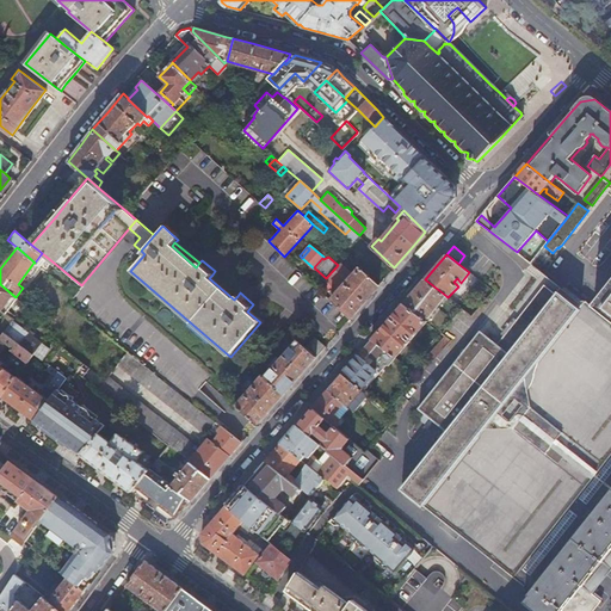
[(376,288),(380,285),(360,267),(352,276),(339,264),(338,265),(326,278),(325,279),(338,291),(331,300),(345,314),(350,319),(353,314),(376,288)]
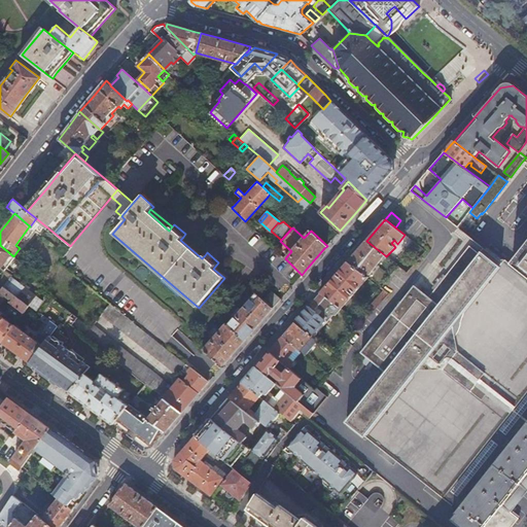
[(434,257),(417,280),(361,352),(365,356),(361,361),(365,365),(371,360),(374,363),(385,373),(374,387),(376,389),(353,417),(352,415),(347,422),(365,436),(369,433),(455,501),(526,410),(526,281),(503,262),(491,253),(483,247),(476,241),(458,227),(434,257)]
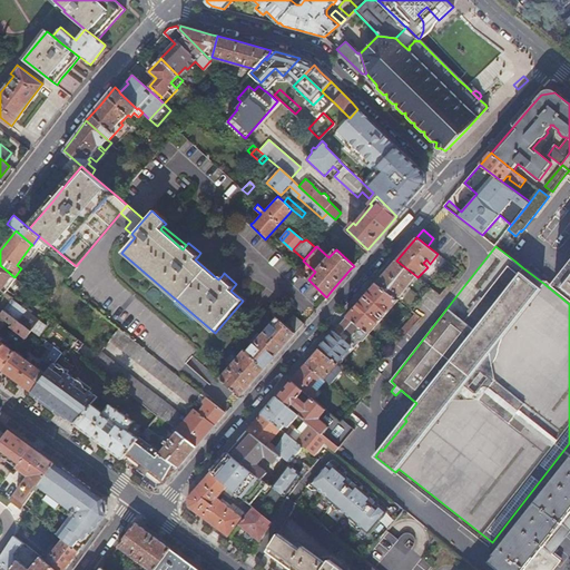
[(218,279),(222,276),(198,256),(195,259),(218,279)]
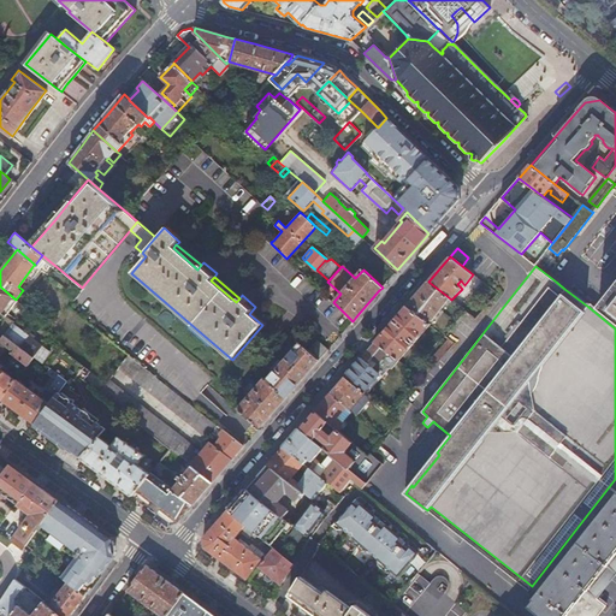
[(407,306),(431,324),(450,298),(428,282),(420,291),(407,306)]
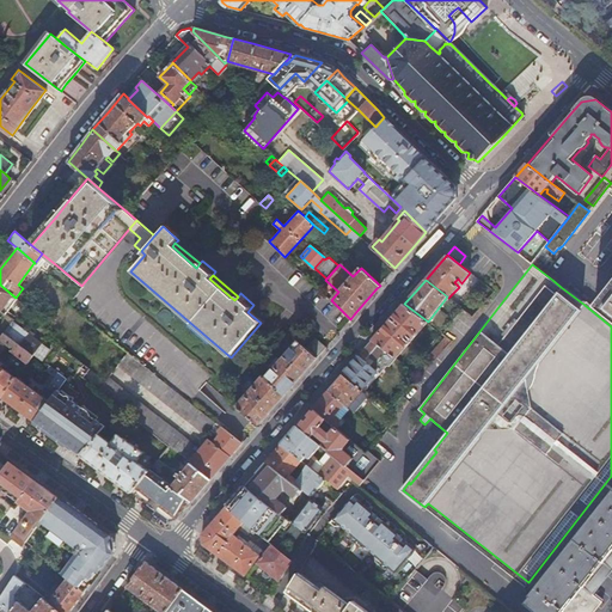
[(17,299),(16,298),(0,285),(0,310),(5,314),(17,299)]
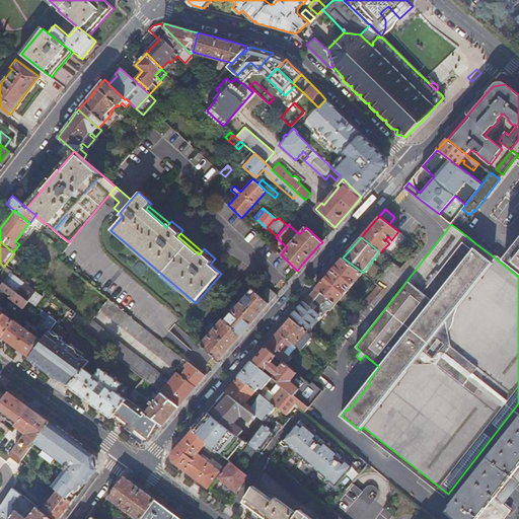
[(518,243),(510,255),(518,263),(518,243)]
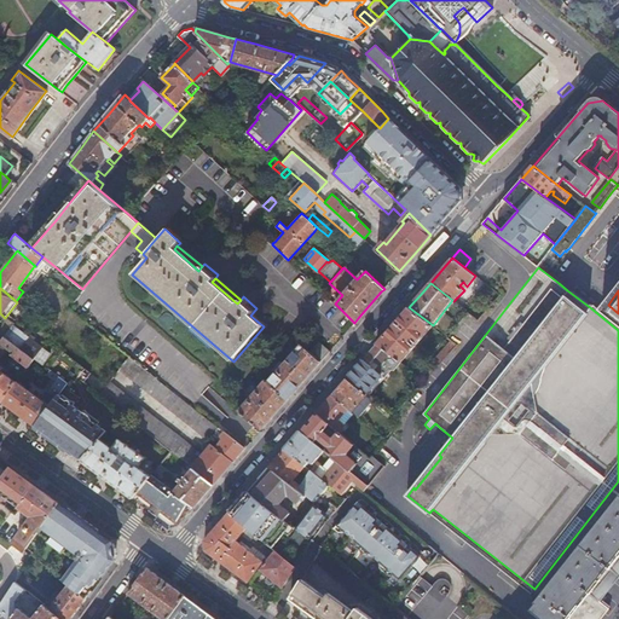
[(417,343),(433,325),(409,307),(395,323),(377,343),(391,353),(401,362),(415,346),(411,341),(412,340),(417,343)]
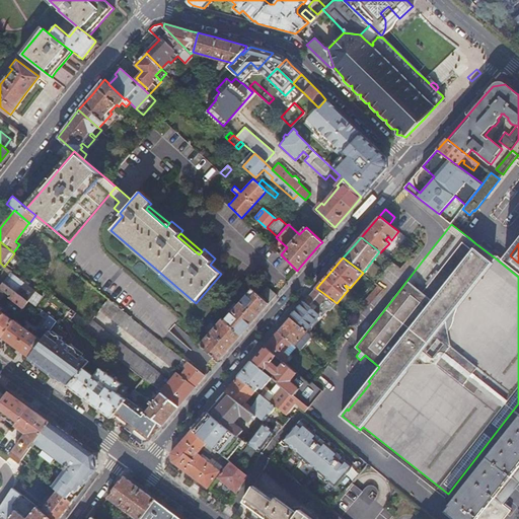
[(31,288),(10,272),(3,282),(27,299),(29,297),(26,295),(31,288)]
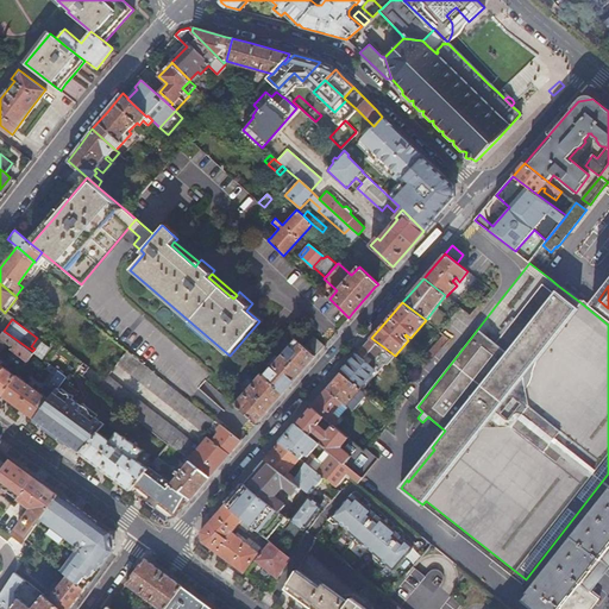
[(287,328),(280,336),(284,339),(290,332),(287,328)]
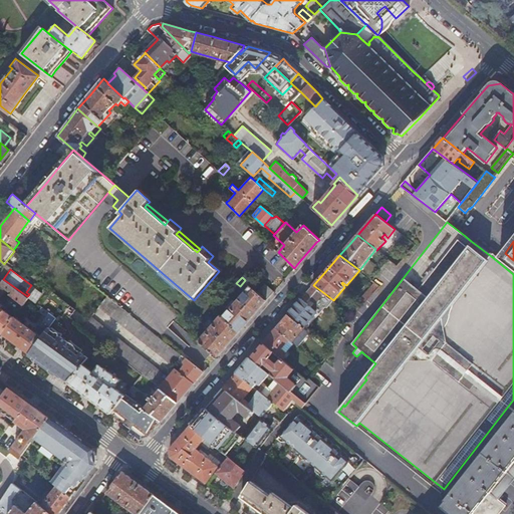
[(23,304),(28,297),(27,296),(3,279),(0,282),(0,332),(1,333),(13,317),(1,308),(2,306),(0,304),(0,303),(0,296),(6,289),(10,292),(8,294),(23,304)]
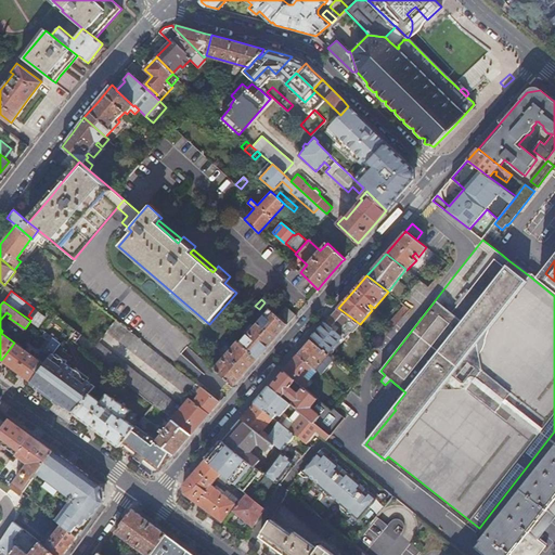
[(276,313),(287,324),(296,314),(284,305),(276,313)]
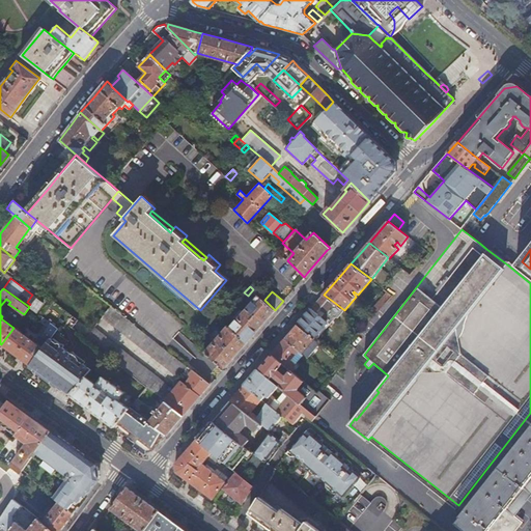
[(387,291),(360,323),(364,326),(365,327),(371,319),(392,296),(387,291)]
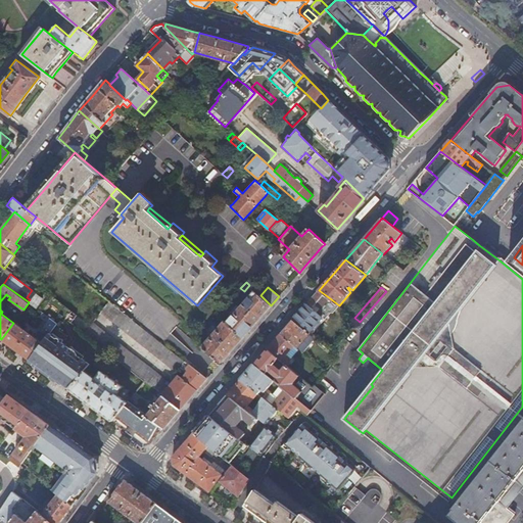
[(201,346),(221,363),(247,332),(271,305),(260,295),(254,290),(239,306),(237,304),(229,313),(230,315),(201,346)]
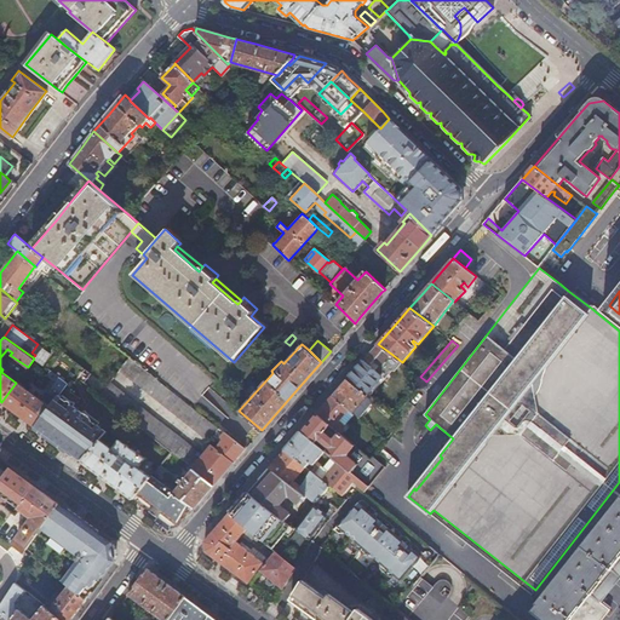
[(395,371),(402,362),(391,354),(378,344),(366,357),(363,360),(348,379),(366,395),(368,396),(369,397),(382,384),(378,380),(382,375),(385,379),(392,371),(395,371)]
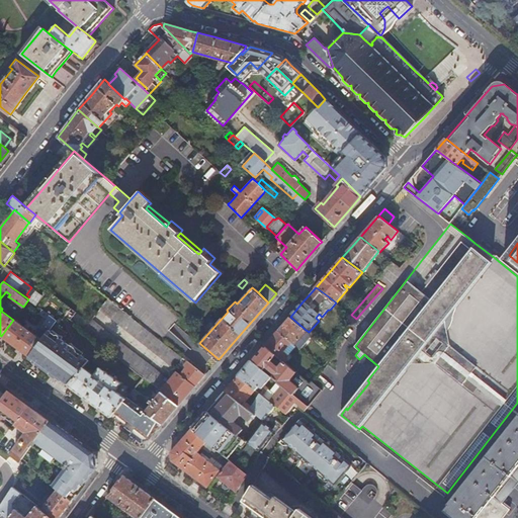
[(175,368),(183,357),(150,331),(107,297),(99,309),(175,368)]
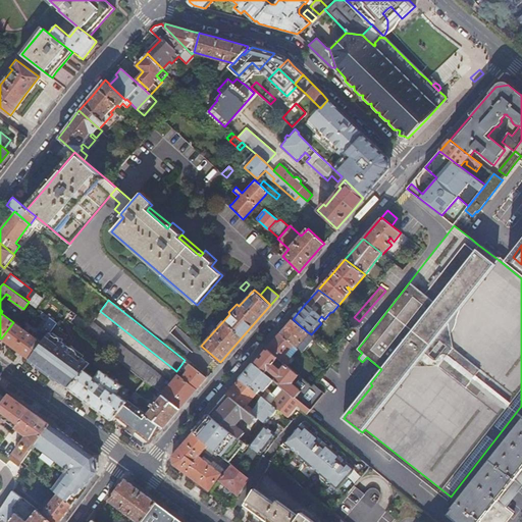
[(56,323),(49,318),(36,336),(20,326),(28,317),(20,312),(13,322),(1,338),(9,346),(29,359),(41,343),(49,331),(56,323)]
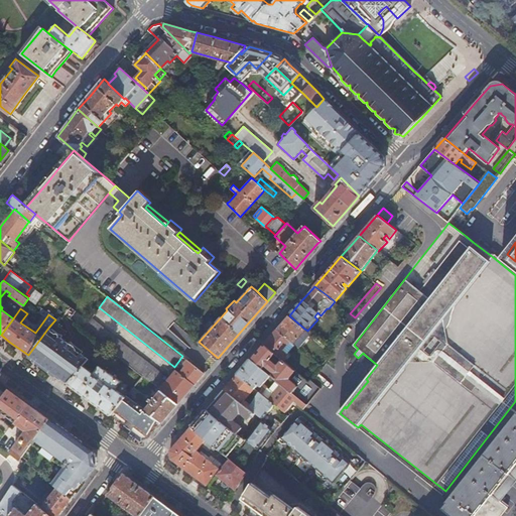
[(286,318),(277,329),(291,341),(295,344),(306,330),(304,329),(289,315),(286,318)]
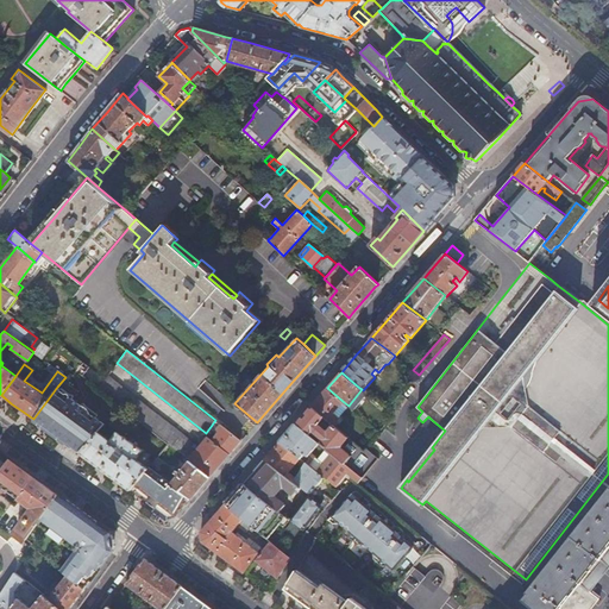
[(200,449),(107,376),(98,388),(132,415),(169,444),(189,460),(190,460),(200,449)]
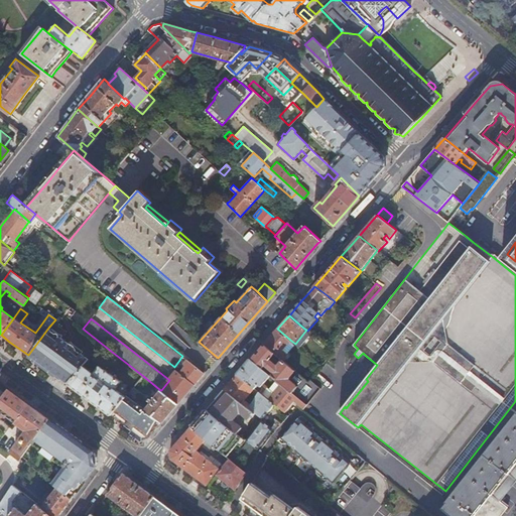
[(55,375),(68,384),(83,366),(89,359),(74,348),(75,347),(48,328),(40,339),(28,355),(38,362),(55,375)]
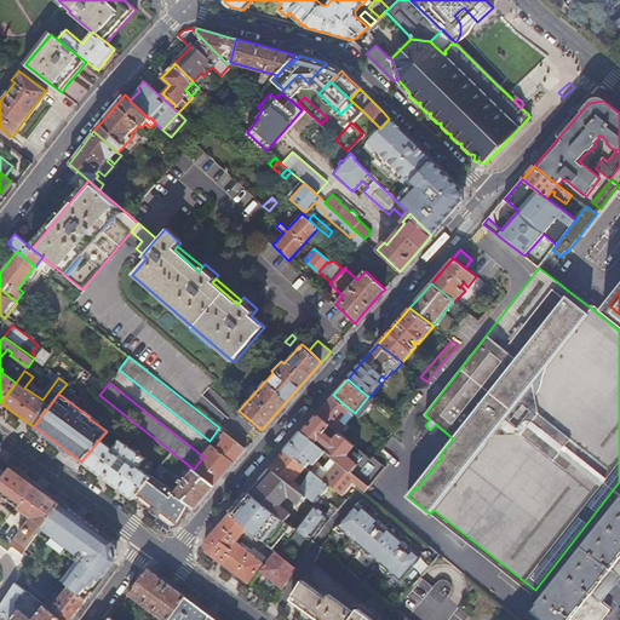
[(317,414),(319,415),(340,434),(348,426),(346,425),(340,420),(350,409),(333,395),(325,405),(317,414)]
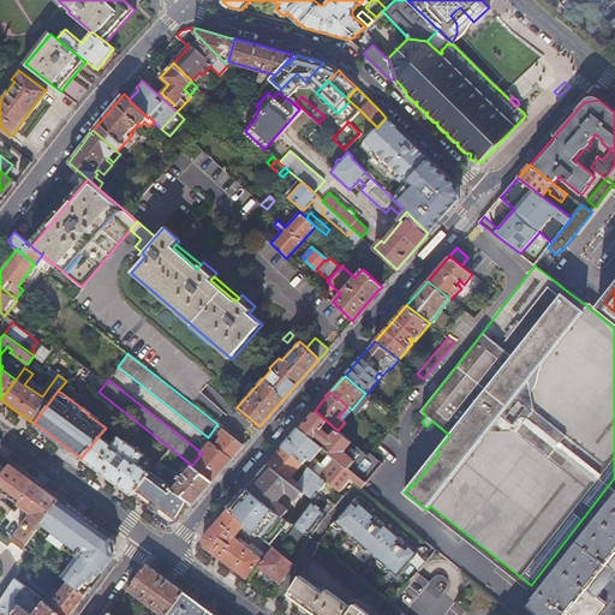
[(338,417),(344,422),(353,411),(352,410),(347,406),(338,417)]
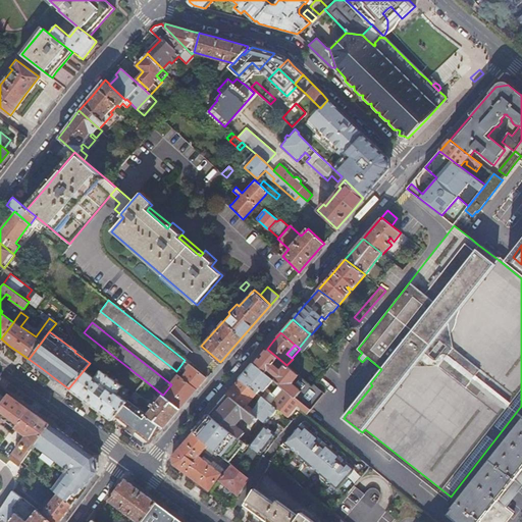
[(262,354),(254,363),(311,409),(325,393),(314,383),(313,386),(286,365),(268,350),(265,352),(263,355),(262,354)]
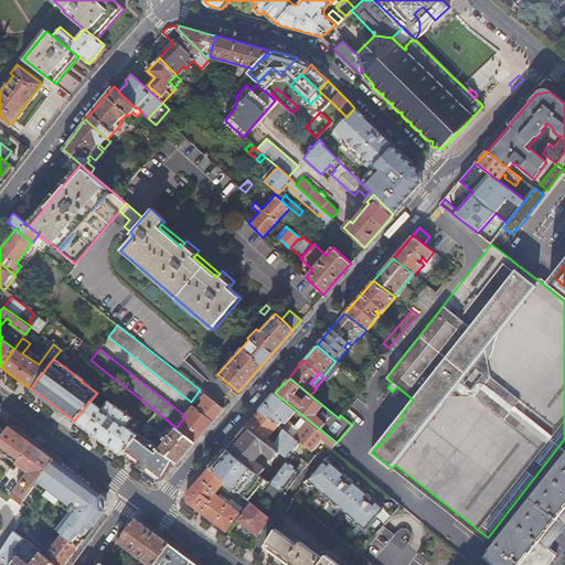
[(157,412),(123,385),(115,395),(114,395),(119,400),(124,394),(148,413),(138,425),(142,429),(157,412)]
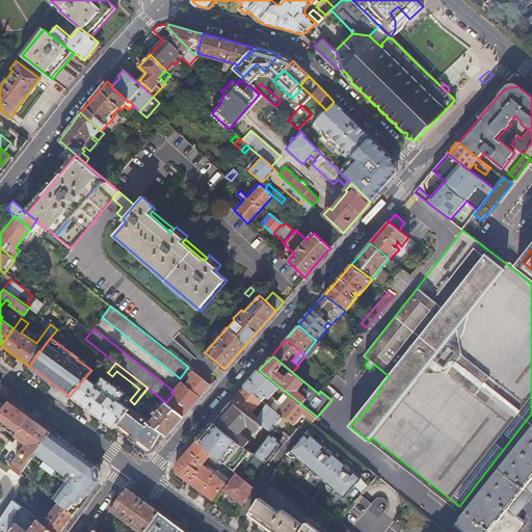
[(204,394),(211,384),(192,370),(189,375),(191,376),(185,383),(201,396),(204,394)]
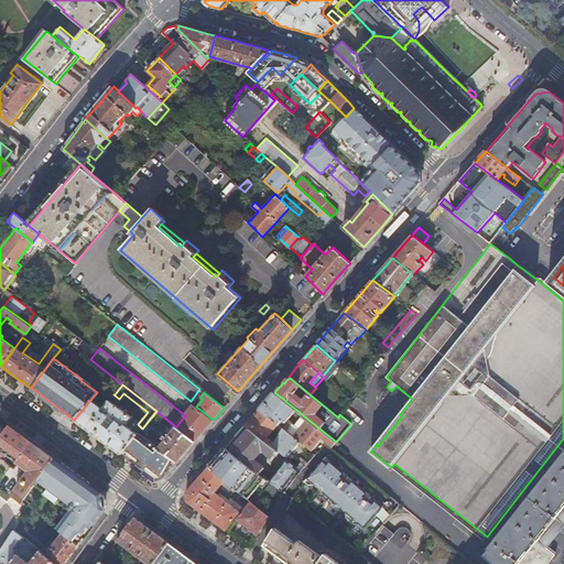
[(264,404),(260,409),(279,424),(282,421),(285,423),(292,415),(304,425),(301,430),(290,422),(284,429),(301,442),(312,451),(322,438),(332,447),(336,442),(274,392),(264,404)]
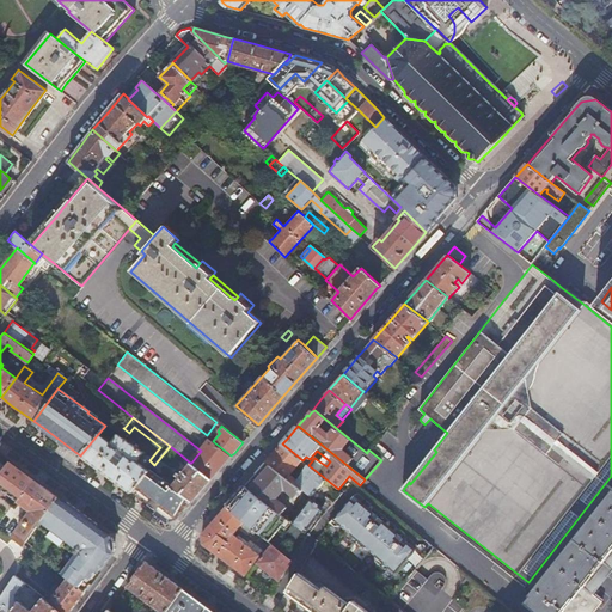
[(106,473),(132,493),(135,488),(135,487),(136,488),(150,471),(136,461),(144,452),(117,434),(110,442),(98,434),(80,456),(106,473)]
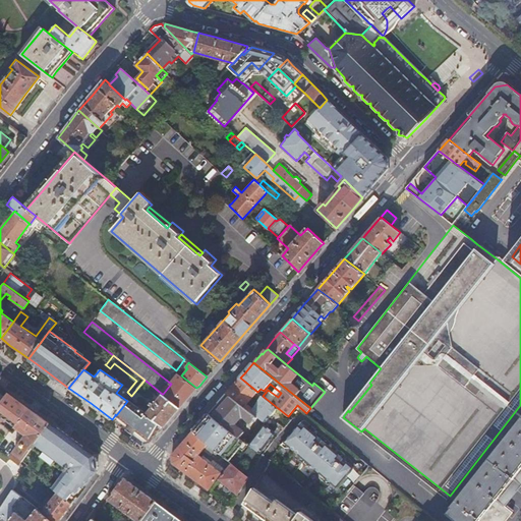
[(192,393),(196,388),(181,375),(180,374),(176,380),(164,395),(180,407),(188,398),(192,393)]
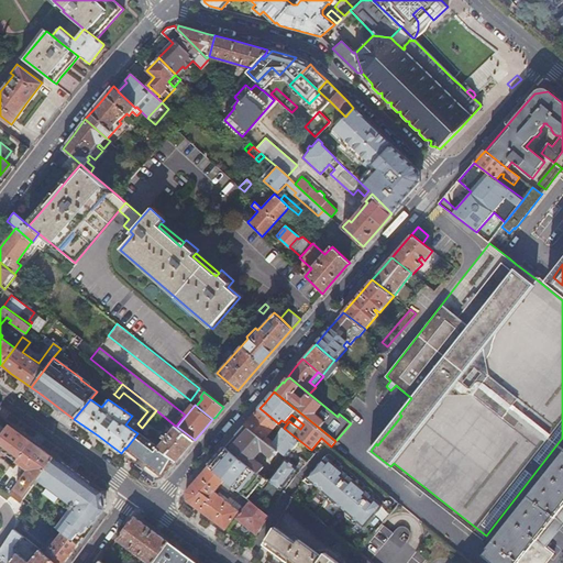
[(256,411),(244,426),(269,445),(271,443),(273,441),(267,435),(278,423),(260,408),(256,411)]
